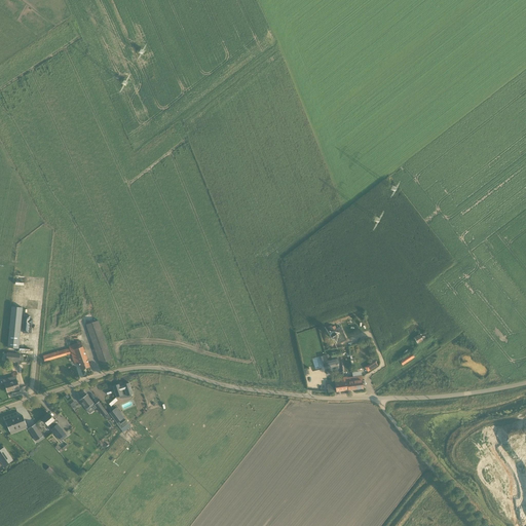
[(19,348),(22,308),(12,307),(8,347),(19,348)]
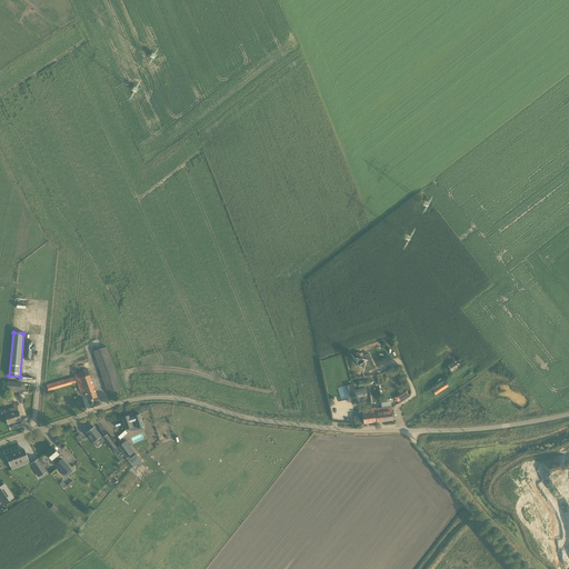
[(92,351),(108,393),(121,389),(106,347),(92,351)]
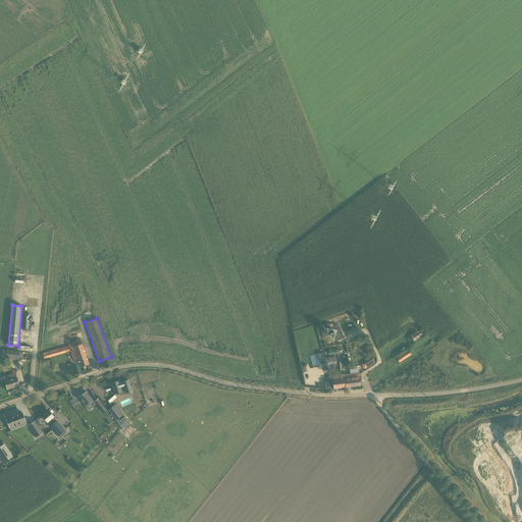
[(329,336),(330,337),(332,342),(335,340),(336,341),(344,337),(337,324),(331,327),(328,323),(325,324),(327,330),(327,332),(327,333),(327,335),(329,336)]
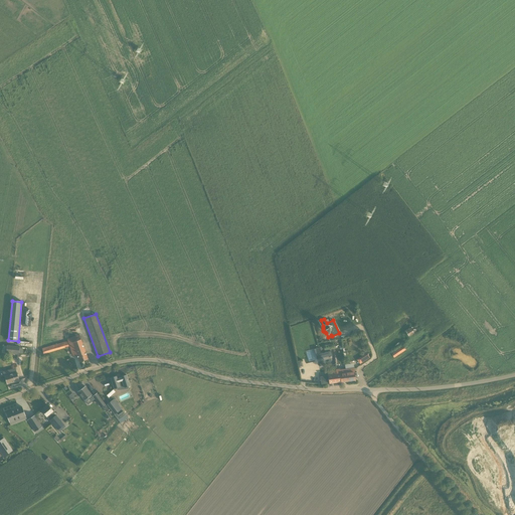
[(411,329),(410,327),(404,330),(408,337),(418,331),(416,327),(411,329)]
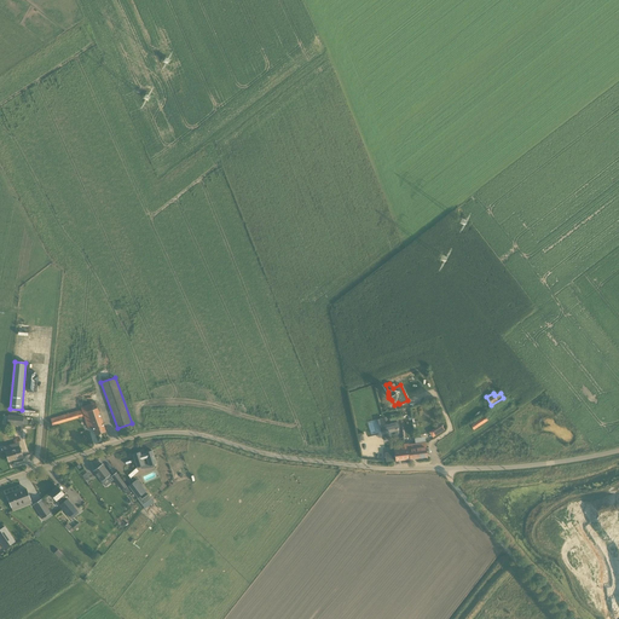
[(96,435),(105,432),(96,403),(81,408),(88,428),(92,427),(96,435)]
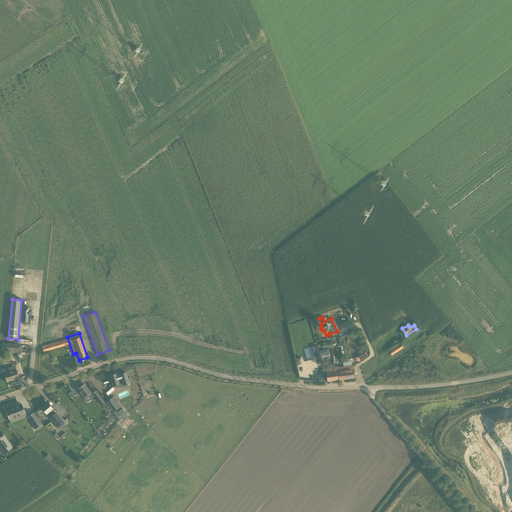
[(68,344),(66,339),(41,346),(43,352),(68,344)]
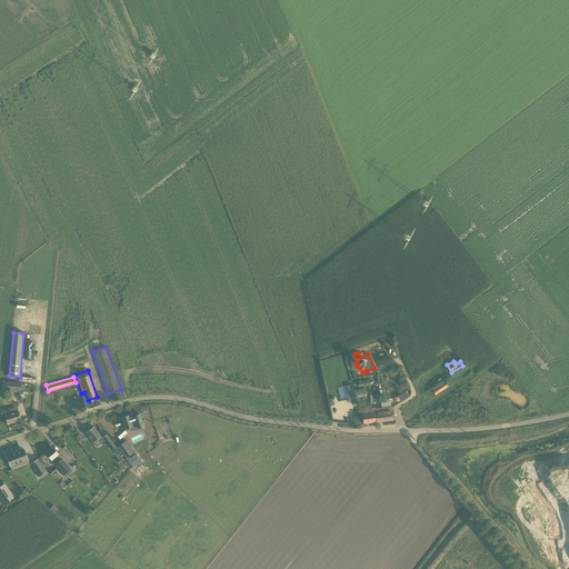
[(7,390),(21,391),(21,382),(8,381),(7,390)]
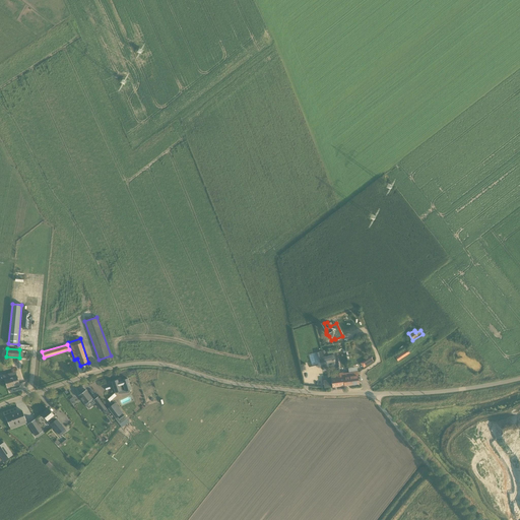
[(409,348),(407,349),(406,348),(394,355),(397,361),(409,353),(408,352),(411,350),(409,348)]
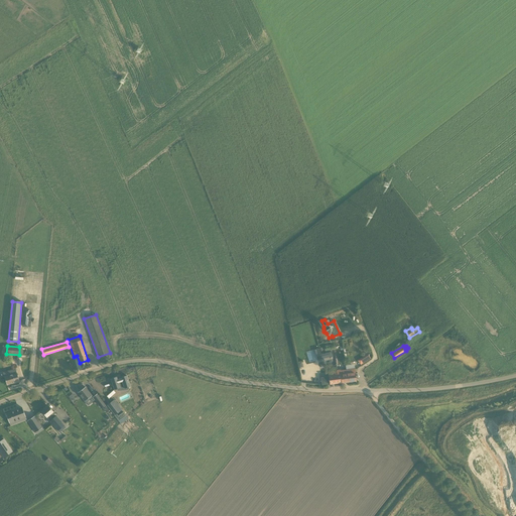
[(319,349),(314,350),(317,360),(323,359),(333,356),(332,352),(320,355),(320,353),(319,349)]
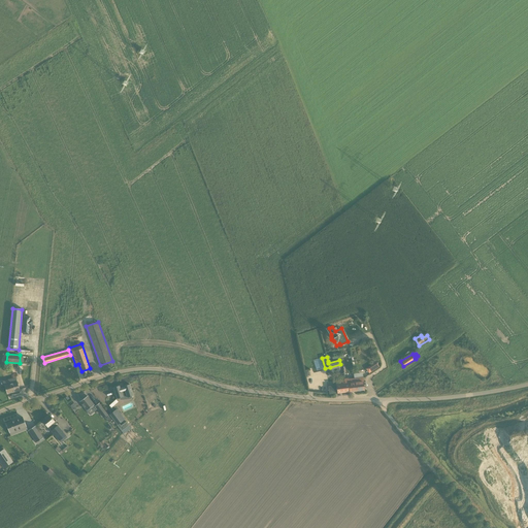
[(380,366),(376,362),(373,364),(374,365),(369,368),(371,372),(380,366)]
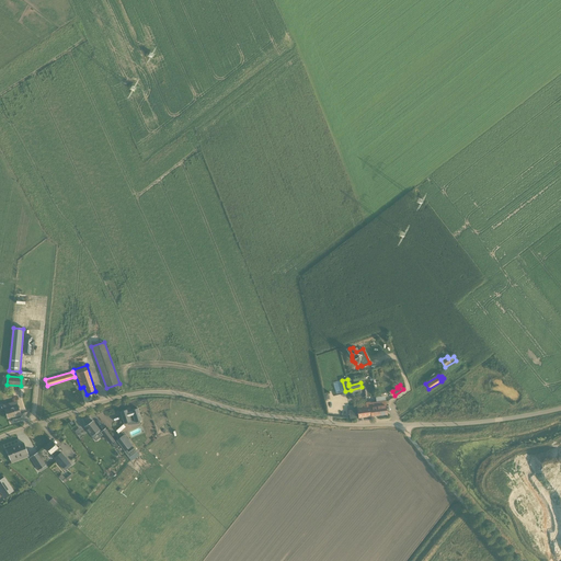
[(378,415),(387,414),(385,396),(376,397),(376,402),(378,415)]
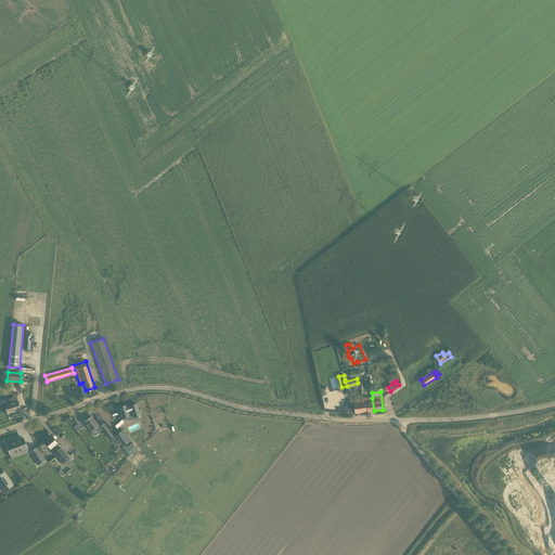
[(362,398),(362,401),(362,403),(364,403),(366,403),(368,412),(374,411),(372,398),(365,399),(365,398),(362,398)]
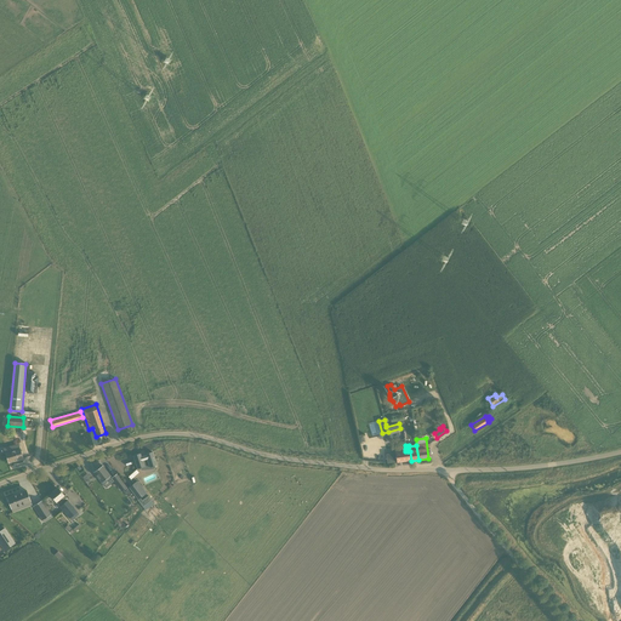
[(9,463),(23,459),(20,446),(15,448),(15,451),(5,454),(9,463)]
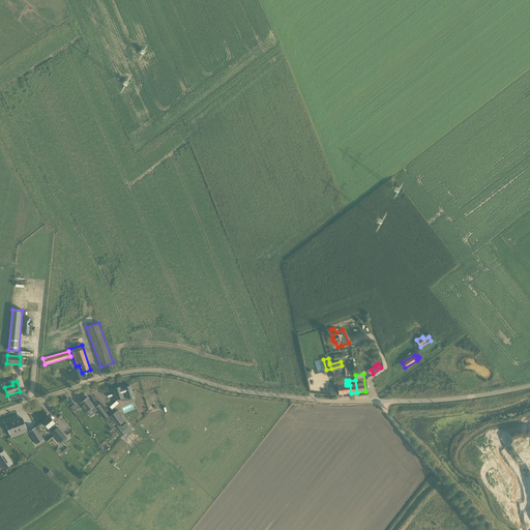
[(350,385),(348,385),(346,385),(346,383),(342,383),(342,384),(337,384),(337,386),(333,387),(334,395),(339,394),(351,393),(350,385)]
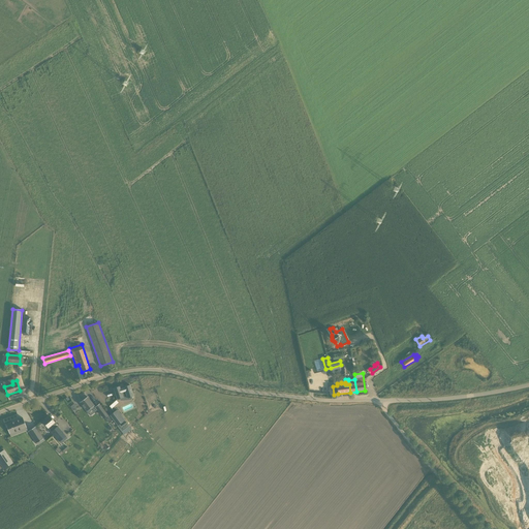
[(114,396),(116,395),(117,400),(120,399),(120,401),(130,400),(131,399),(132,398),(132,397),(133,397),(130,385),(124,386),(124,387),(120,390),(119,386),(114,389),(113,390),(114,396)]
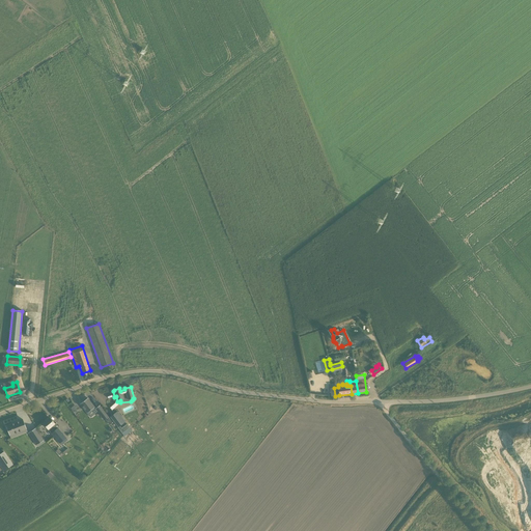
[(94,414),(99,412),(101,415),(105,413),(100,406),(95,409),(94,408),(88,398),(80,403),(87,413),(91,410),(94,414)]
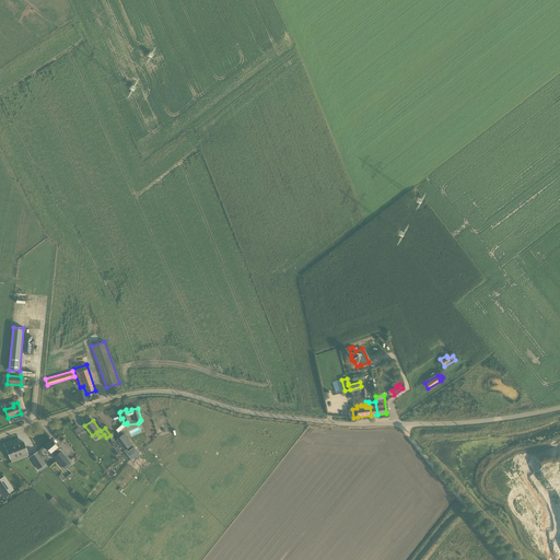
[(123,423),(115,430),(118,432),(125,427),(123,423)]
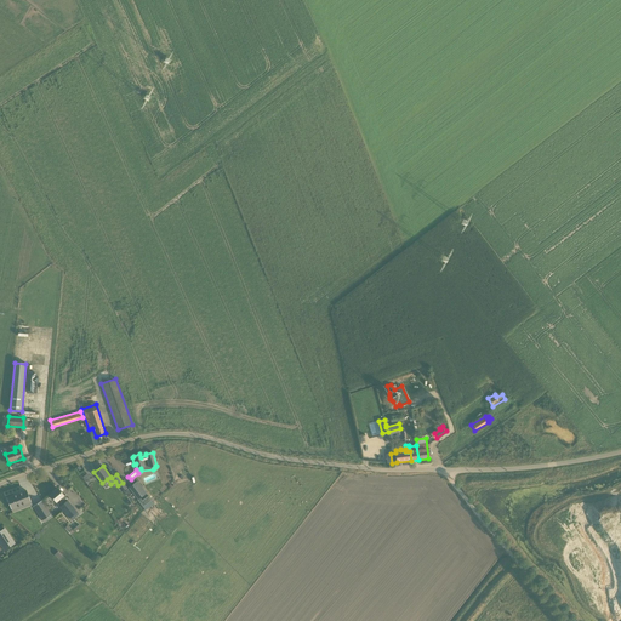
[(129,488),(138,500),(147,494),(137,482),(129,488)]
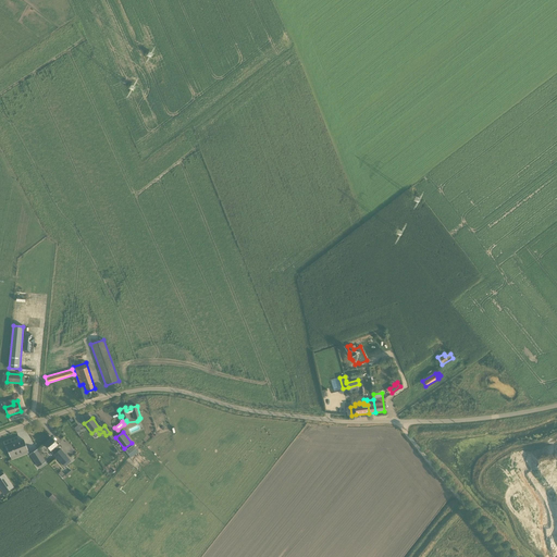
[(69,459),(61,449),(60,449),(57,446),(58,445),(52,438),(45,444),(50,450),(51,450),(54,455),(62,465),(69,459)]
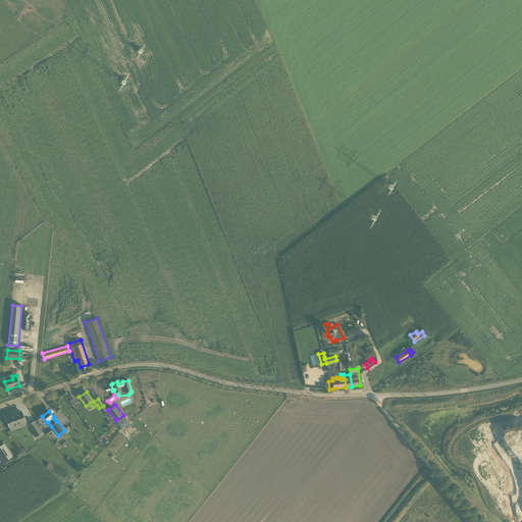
[(23,412),(6,419),(9,427),(14,425),(15,427),(21,425),(20,424),(28,421),(23,412)]
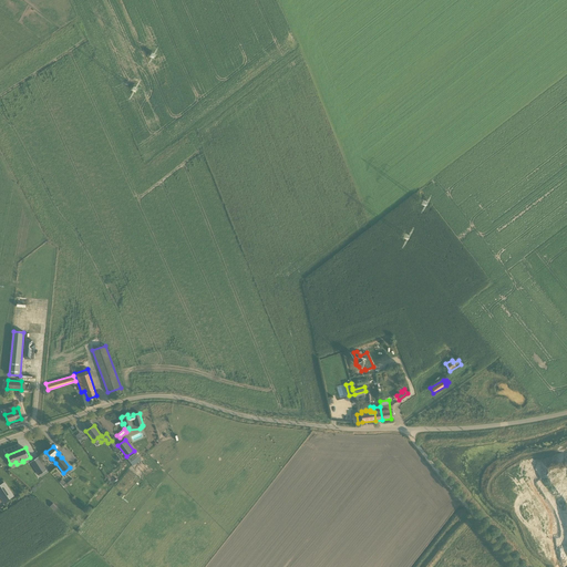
[(127,459),(131,463),(138,456),(135,453),(127,459)]
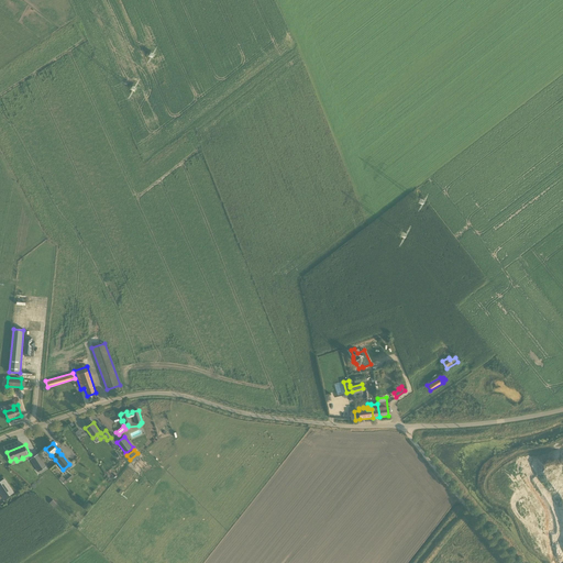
[(31,459),(40,471),(46,467),(37,454),(31,459)]
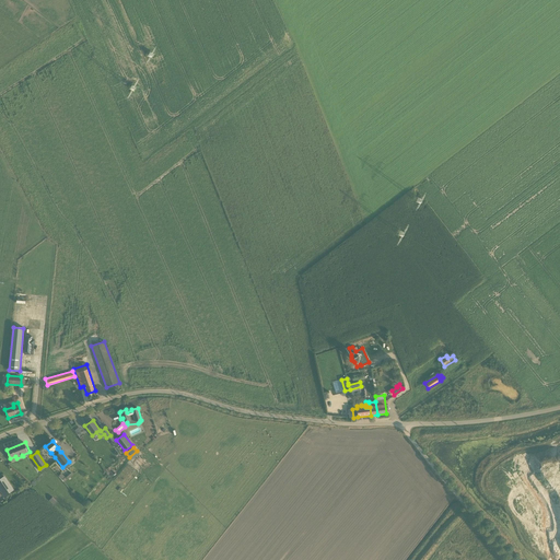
[(0,489),(4,497),(13,490),(4,477),(0,479),(0,489)]
